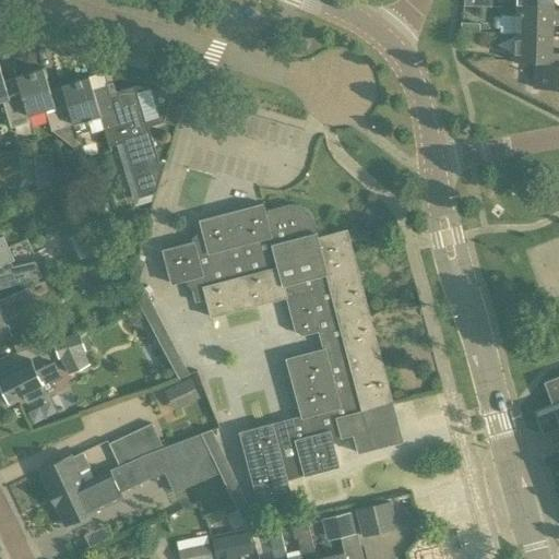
[(551,11),(551,10),(551,0),(515,0),(515,10),(551,11)]
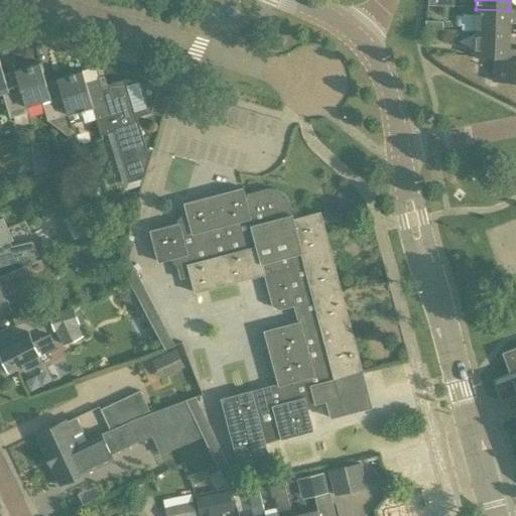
[(515,8),(509,9),(509,10),(476,9),(475,32),(508,33),(509,17),(515,17),(515,8)]
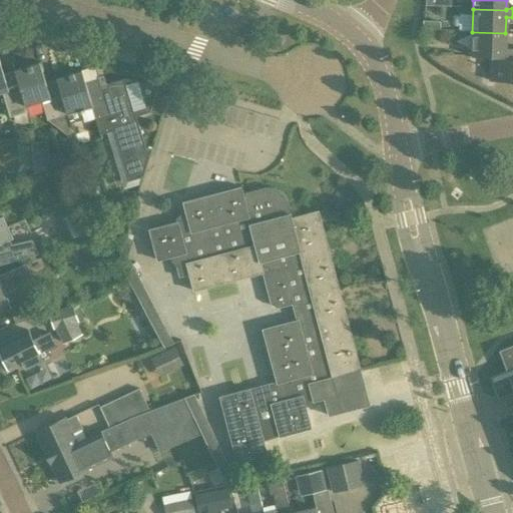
[(505,33),(472,32),(471,56),(489,57),(512,57),(512,49),(505,49),(505,33)]
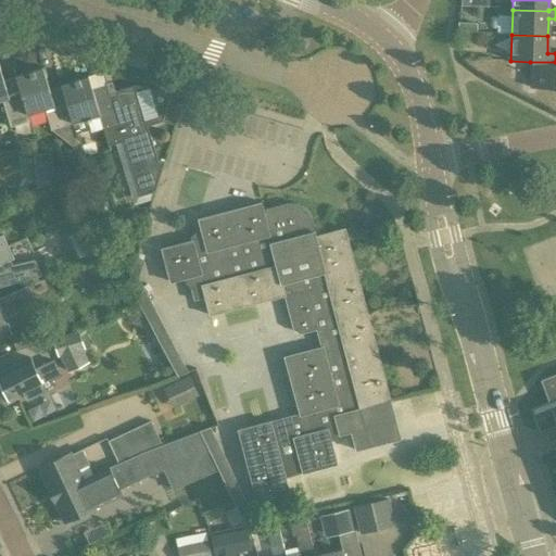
[(555,62),(530,62),(529,88),(555,88),(555,62)]
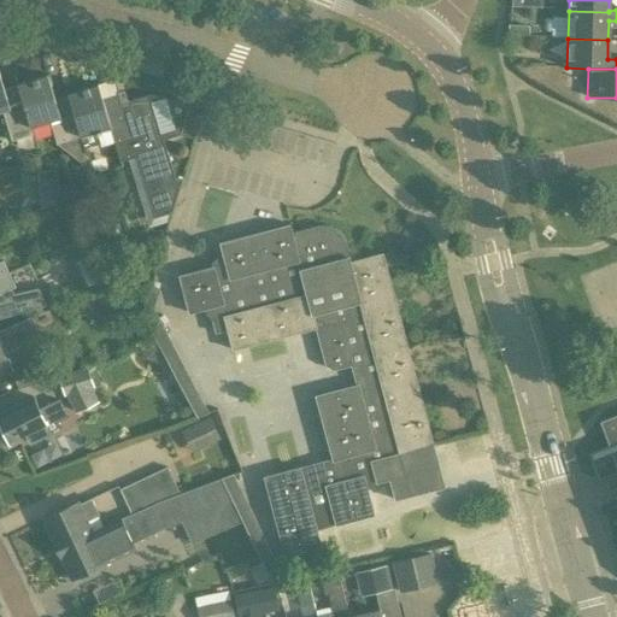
[(30,128),(51,122),(59,119),(47,77),(17,86),(23,105),(30,128)]
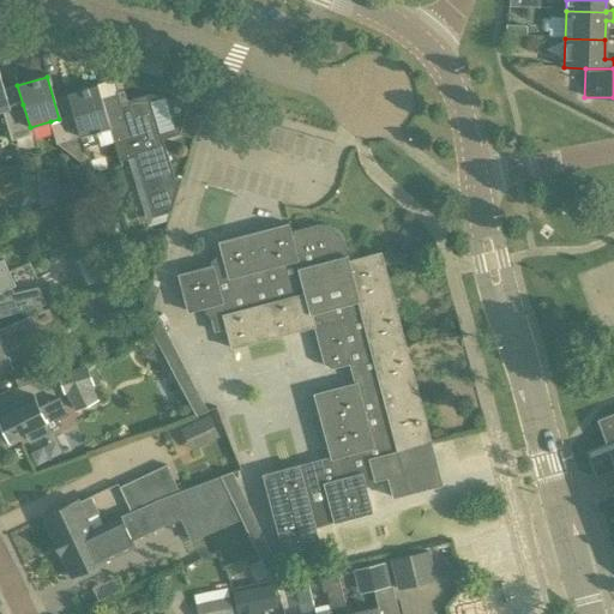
[(97,132),(109,128),(110,127),(104,108),(103,109),(96,86),(67,95),(73,114),(79,137),(83,148),(101,143),(97,132)]
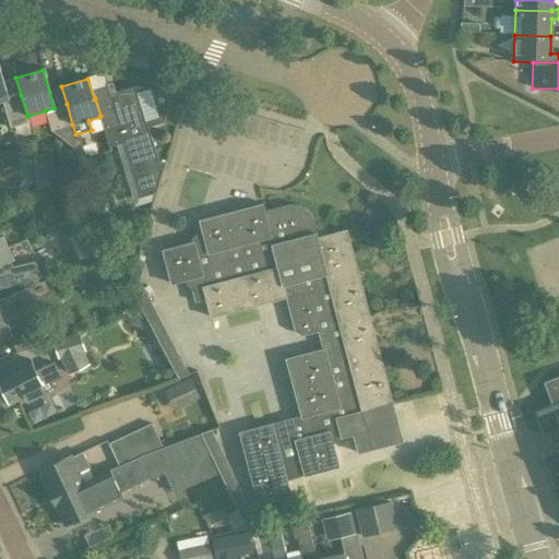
[(171,94),(134,86),(95,98),(100,116),(99,117),(108,147),(122,143),(139,198),(155,192),(164,163),(158,161),(147,127),(163,121),(171,94)]
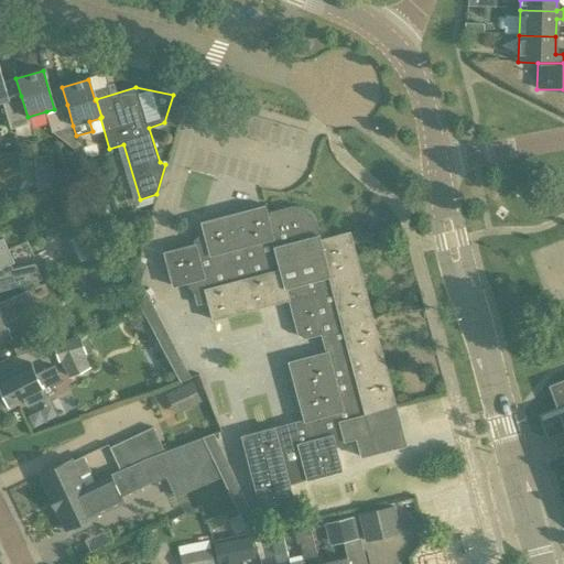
[(8,100),(3,102),(11,128),(30,122),(28,117),(21,96),(8,100)]
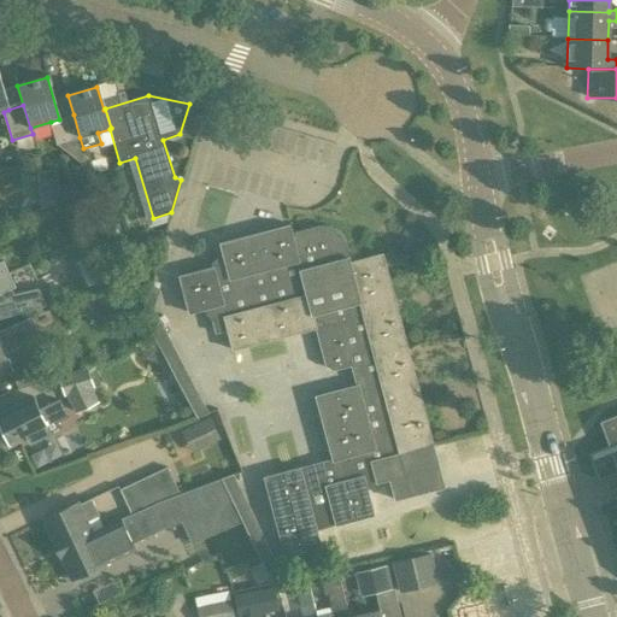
[(74,115),(59,119),(51,122),(57,145),(80,137),(74,115)]
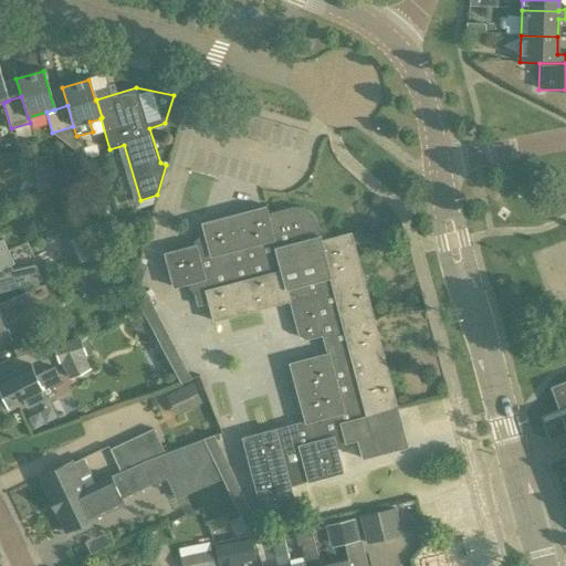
[(55,185),(52,156),(34,157),(38,191),(55,185)]
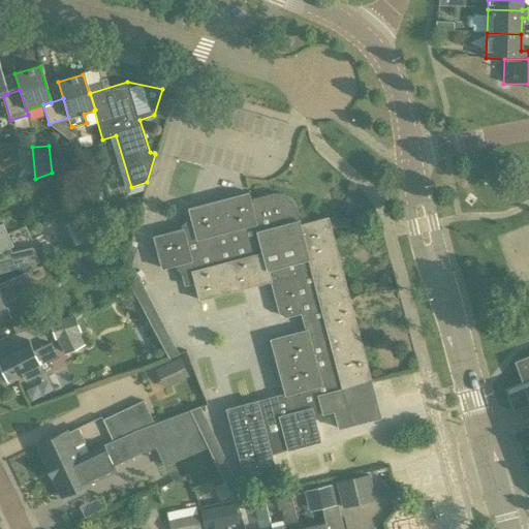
[(198,301),(270,282),(278,315),(284,318),(301,314),(305,331),(270,340),(284,395),(256,402),(225,410),(243,476),(274,468),(271,455),(287,450),(287,452),(320,442),(314,417),(334,412),(338,430),(380,418),(328,218),(300,225),(297,211),(292,203),(286,197),(279,194),(271,195),(250,200),(248,194),(188,210),(193,227),(153,238),(161,270),(179,265),(184,286),(194,284),(198,301)]
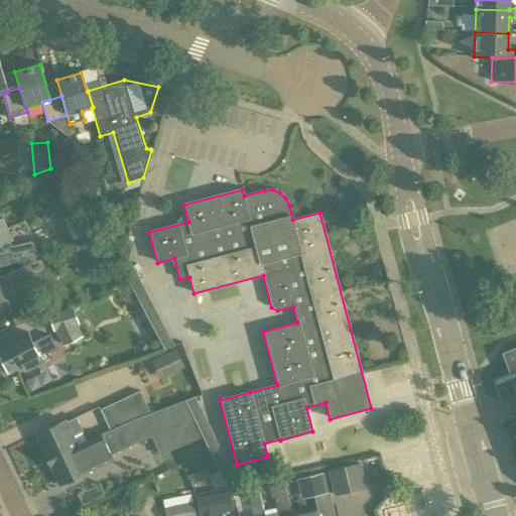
[(77,214),(68,218),(77,238),(86,234),(77,214)]
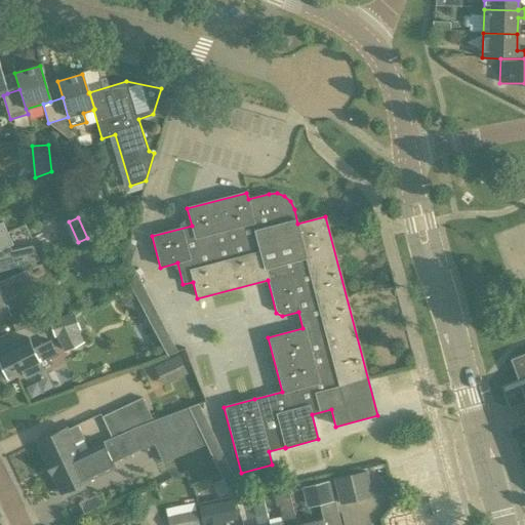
[(0,270),(39,260),(32,244),(11,249),(9,246),(12,245),(2,221),(0,221),(0,270)]
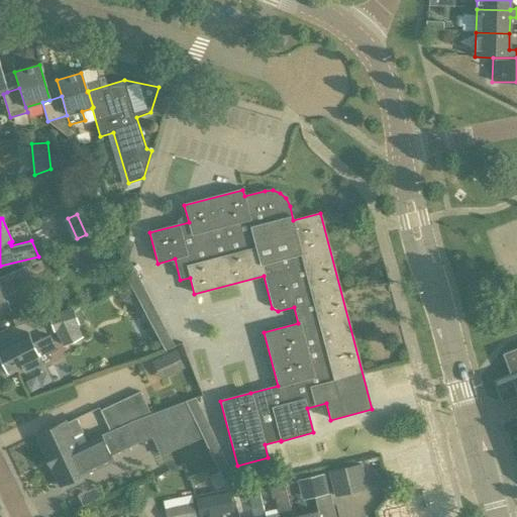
[(134,293),(143,289),(132,267),(123,272),(134,293)]
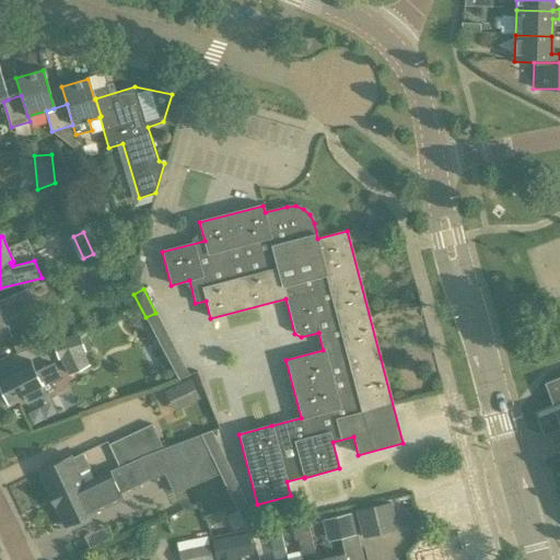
[(25,290),(0,301),(0,331),(7,329),(3,322),(33,307),(25,290)]
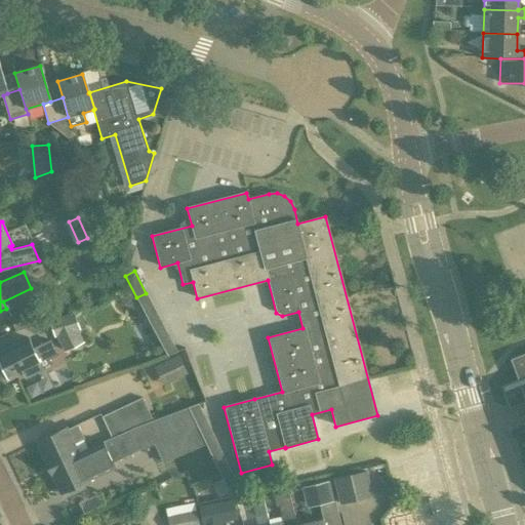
[(14,331),(39,324),(35,310),(10,317),(14,331)]
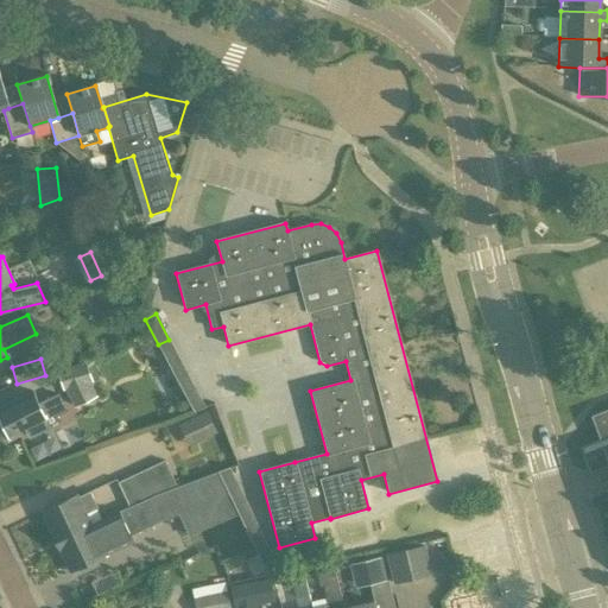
[(92,381),(94,381),(86,361),(58,369),(63,390),(67,388),(75,407),(97,396),(92,381)]
